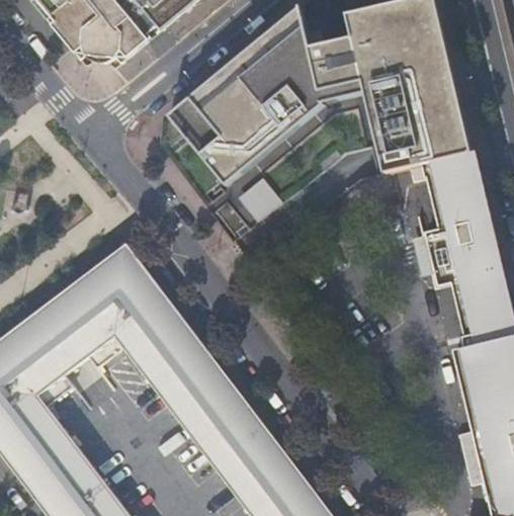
[(30,0),(37,8),(40,6),(47,14),(45,16),(47,20),(67,0),(30,0)]
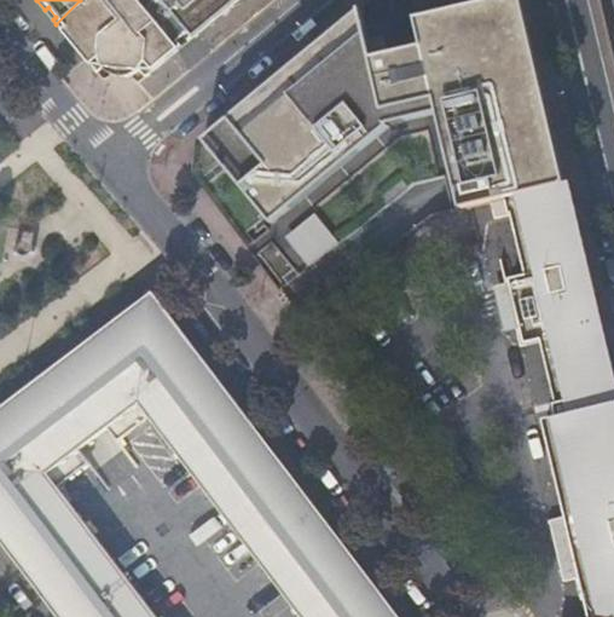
[(80,0),(56,24),(93,69),(99,63),(110,55),(111,46),(129,47),(128,57),(135,68),(138,73),(139,71),(210,0),(144,0),(142,3),(139,0),(119,0),(114,5),(109,0),(80,0)]
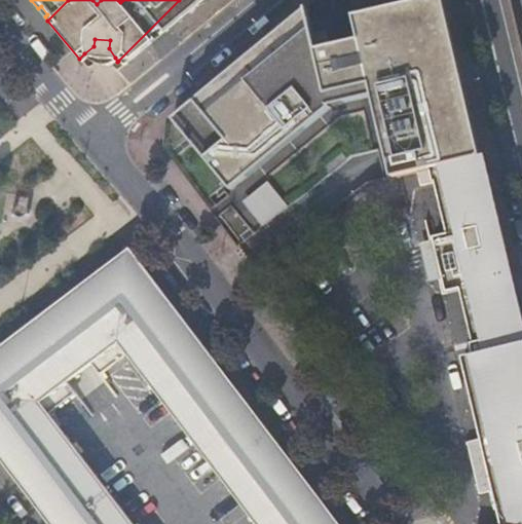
[(179,0),(118,61),(117,62),(119,64),(180,13),(196,0),(179,0)]
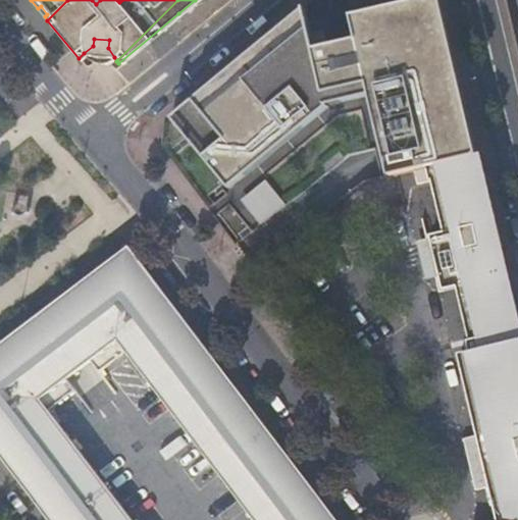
[(281,19),(167,115),(225,187),(324,104),(366,94),(390,173),(415,167),(459,157),(478,153),(442,0),(406,0),(351,12),(356,35),(314,42),(302,44),(281,19)]
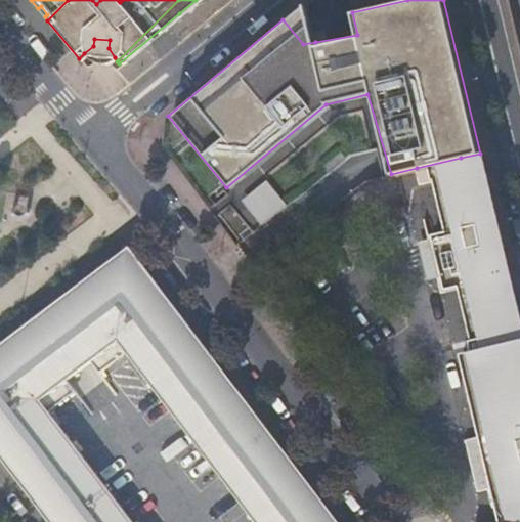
[(315,42),(306,0),(283,19),(303,44),(315,42)]
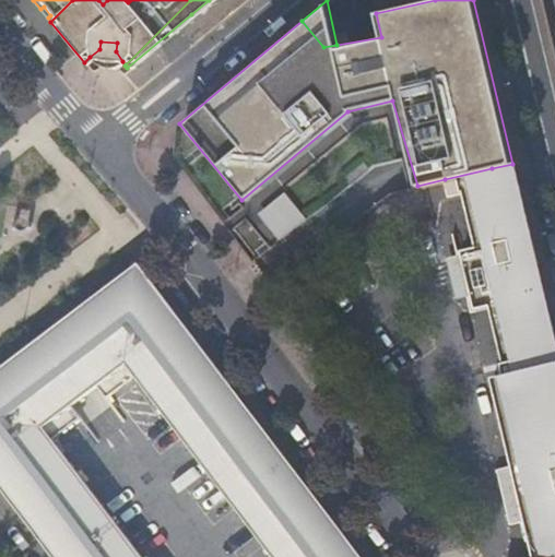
[(44,7),(40,9),(48,18),(50,15),(44,7)]
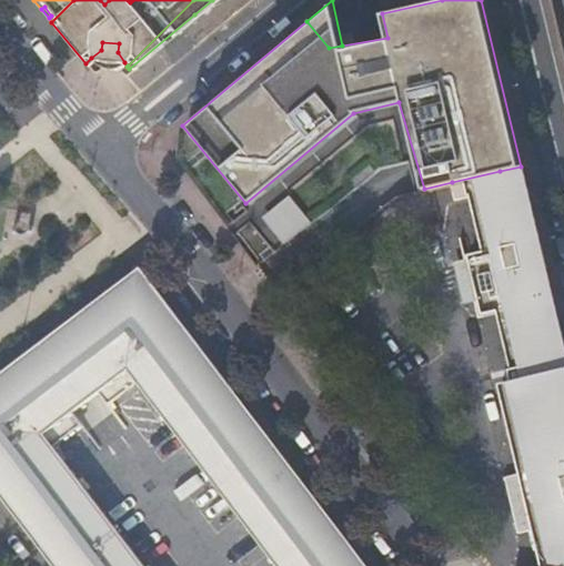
[(101,50),(91,58),(98,63),(107,67),(116,66),(119,64),(124,62),(118,52),(119,43),(102,42),(101,50)]
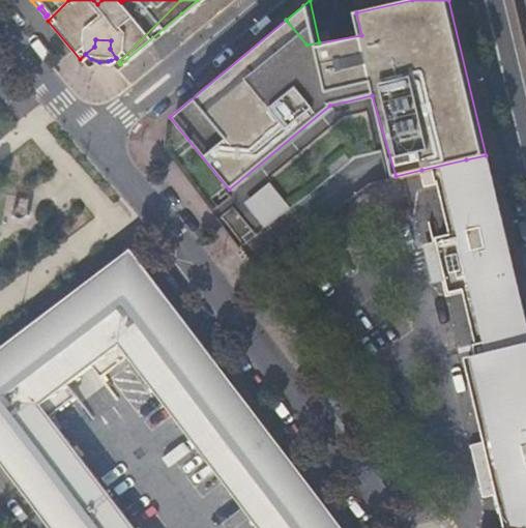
[(477,344),(525,332),(525,322),(508,244),(496,191),(487,155),(486,155),(466,159),(421,170),(425,184),(440,181),(453,234),(439,237),(433,238),(436,253),(442,252),(445,264),(446,265),(440,266),(443,280),(442,280),(445,294),(465,290),(477,344)]
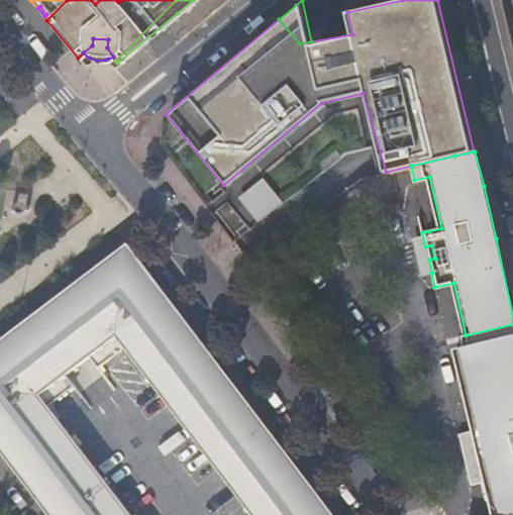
[(275,204),(250,175),(229,192),(253,221),(275,204)]
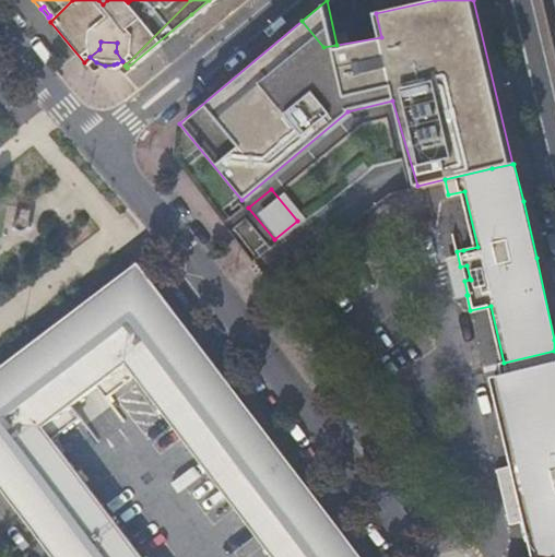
[(457,251),(463,250),(459,230),(452,232),(457,251)]
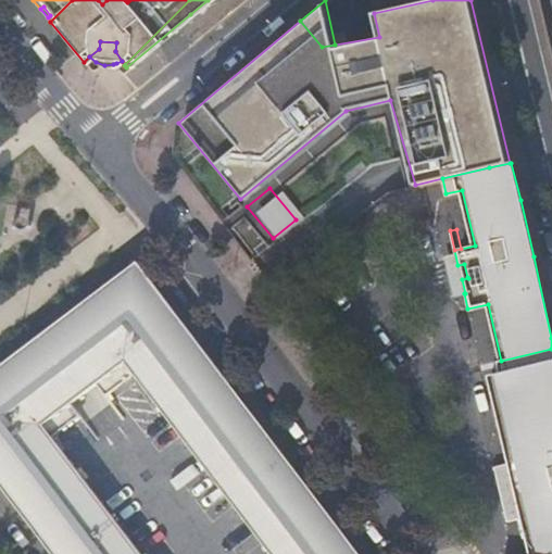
[(298,257),(279,272),(286,280),(304,266),(298,257)]
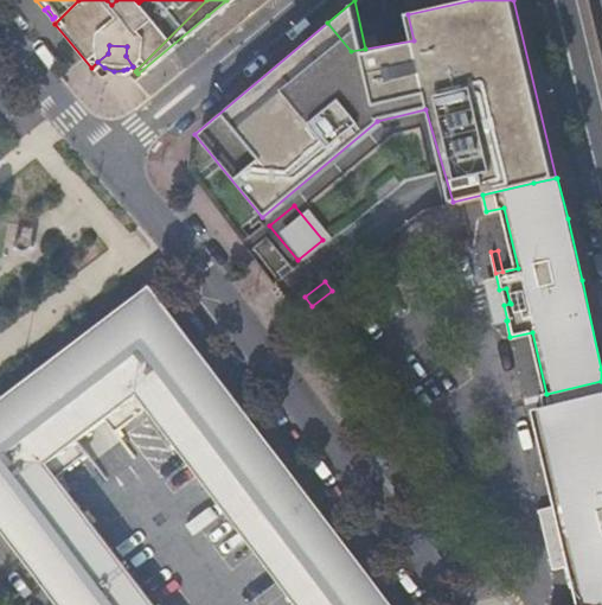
[(186,335),(147,284),(89,328),(0,395),(0,529),(57,604),(152,604),(52,475),(83,451),(72,437),(65,427),(94,406),(101,415),(113,430),(142,406),(294,604),(384,604),(389,602),(305,491),(295,498),(288,489),(289,483),(289,478),(288,472),(287,467),(194,346),(186,355),(180,348),(185,343),(186,335)]
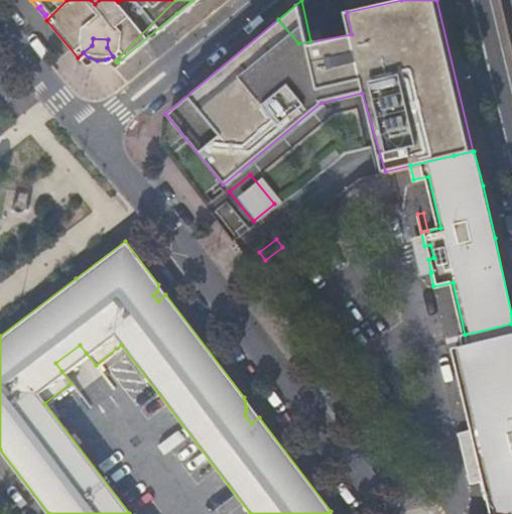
[(430,245),(424,246),(418,247),(421,260),(420,260),(420,261),(428,259),(434,258),(433,257),(430,245)]
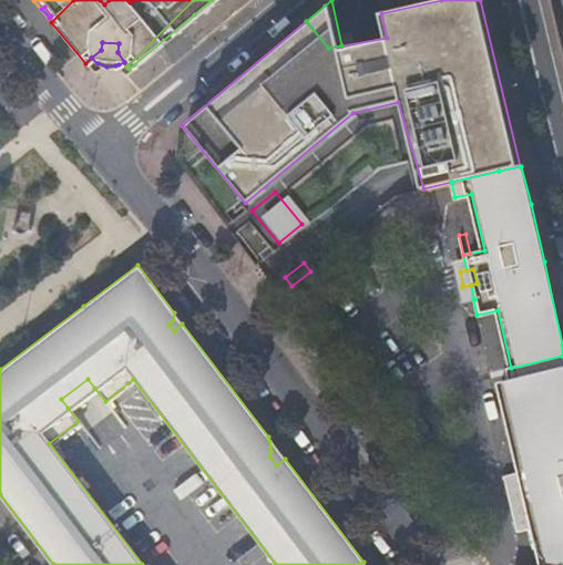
[(177,318),(174,312),(173,320),(169,325),(174,331),(182,324),(177,318)]
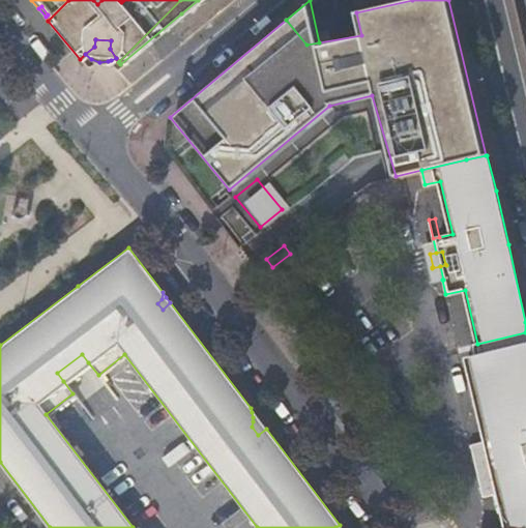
[(525,527),(525,335),(525,332),(477,344),(471,346),(473,356),(466,357),(485,439),(469,442),(469,443),(473,442),(486,439),(487,441),(488,449),(489,452),(484,453),(490,479),(489,480),(489,484),(492,495),(497,493),(501,511),(504,527),(525,527)]
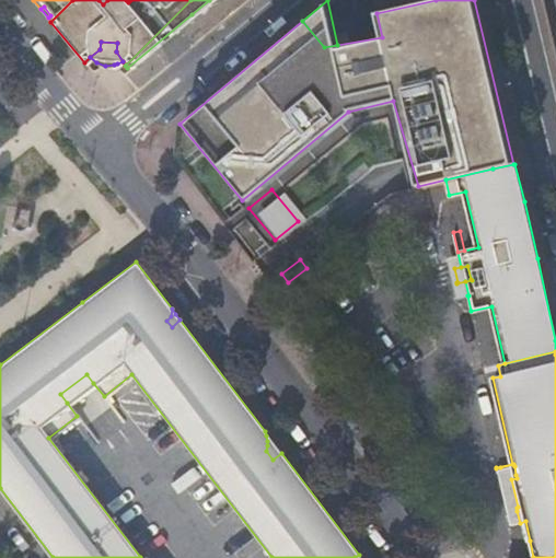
[(60,394),(67,403),(93,383),(87,374),(60,394)]
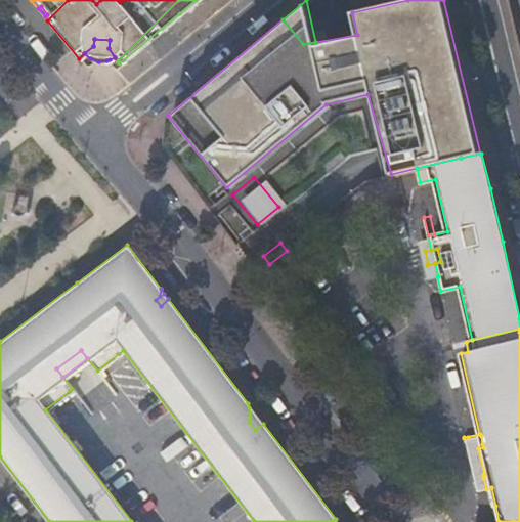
[(263,424),(248,403),(249,407),(250,412),(250,417),(249,422),(255,430),(263,424)]
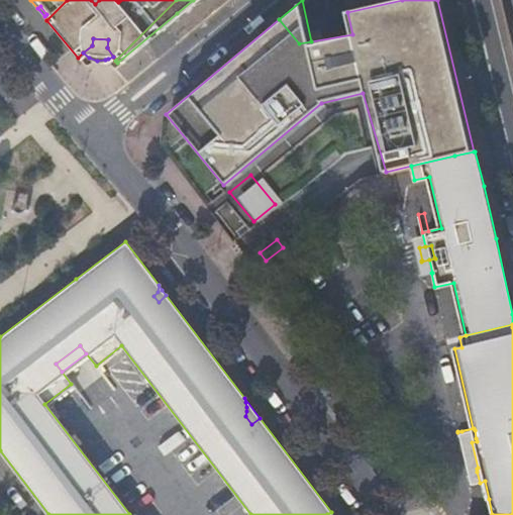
[(465,444),(472,442),(477,441),(476,438),(475,430),(474,428),(462,431),(463,433),(465,444)]
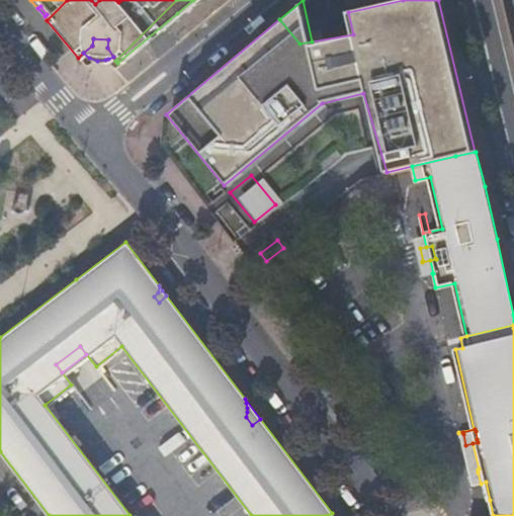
[(485,501),(490,500),(486,482),(481,484),(482,489),(485,501)]
